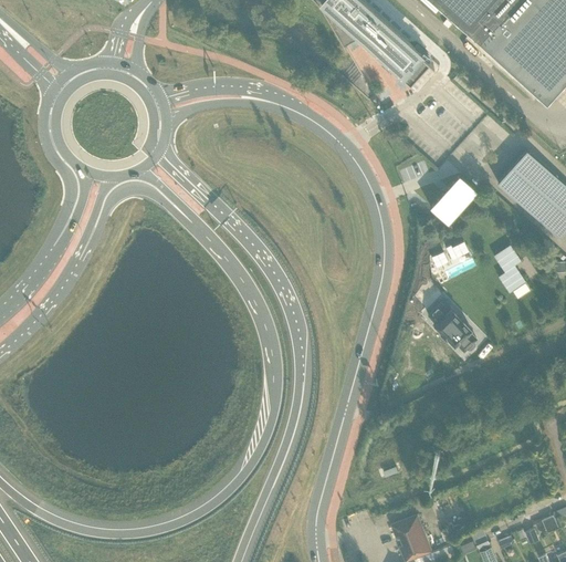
[(318,7),(321,9),(345,51),(346,51),(345,49),(348,47),(350,50),(357,47),(355,42),(358,40),(409,86),(428,65),(432,69),(433,69),(357,0),(313,0),(314,1),(316,3),(318,7)]
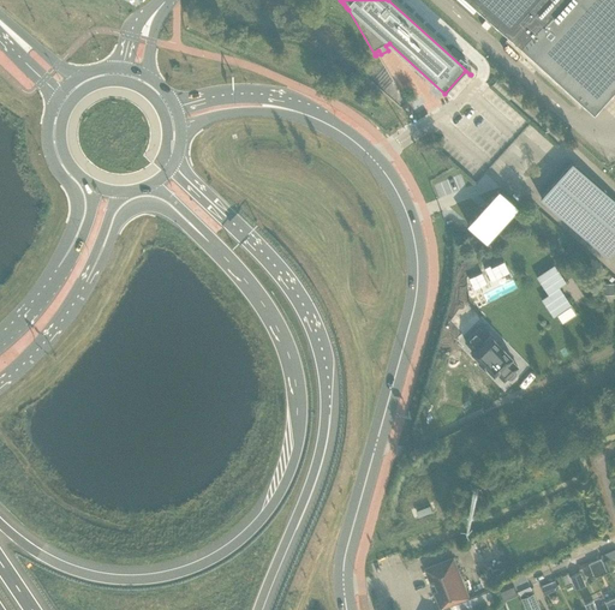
[(614,0),(467,0),(592,113),(614,88),(614,0)]
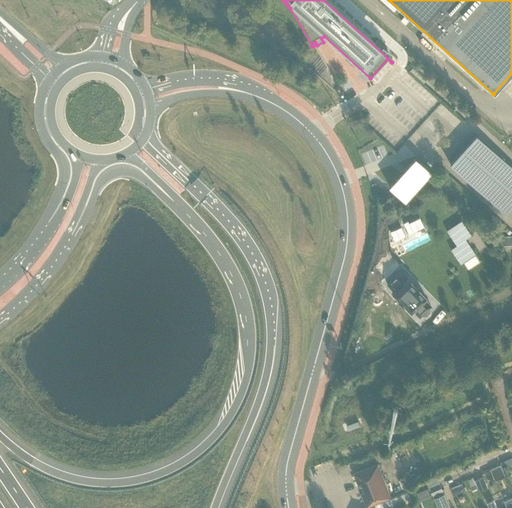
[(511,207),(511,170),(477,139),(450,169),(504,217),(511,207)]
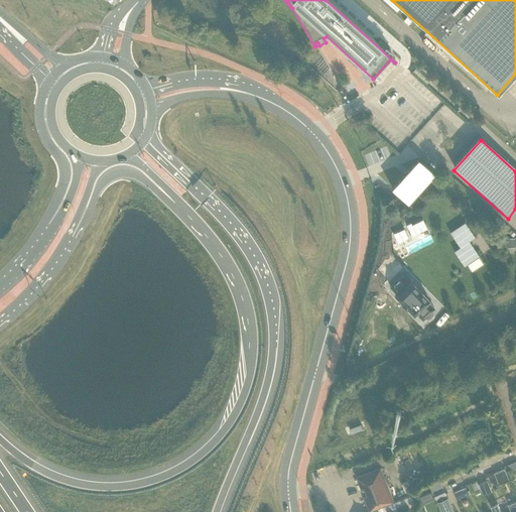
[(437,173),(422,159),(395,189),(410,204),(437,173)]
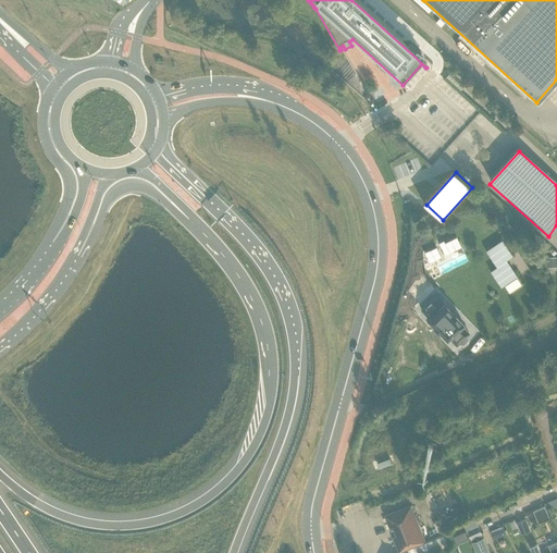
[(547,262),(547,272),(556,272),(556,262),(547,262)]
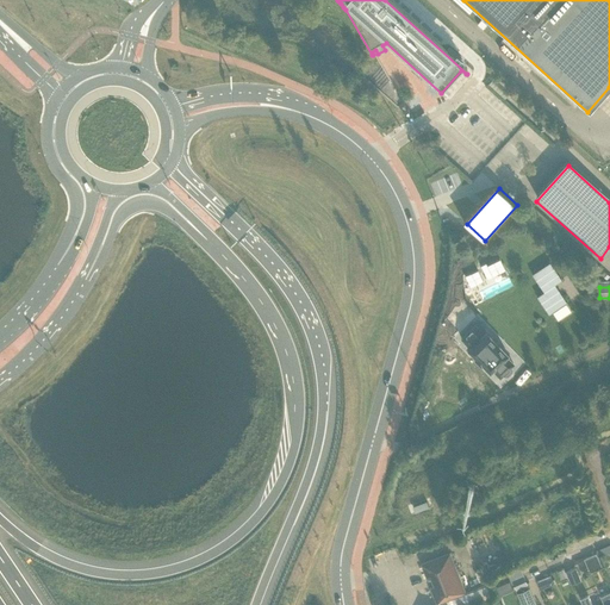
[(483,337),(475,329),(461,342),(470,350),(467,353),(475,361),(474,362),(480,368),(481,367),(490,375),(492,373),(499,381),(503,378),(504,380),(508,380),(511,375),(511,373),(510,372),(514,368),(505,360),(508,357),(485,335),(483,337)]
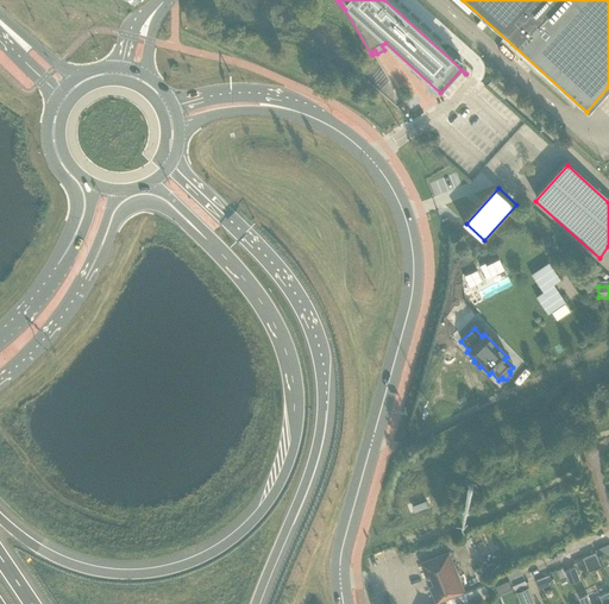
[(459,489),(464,499),(471,497),(466,485),(459,489)]
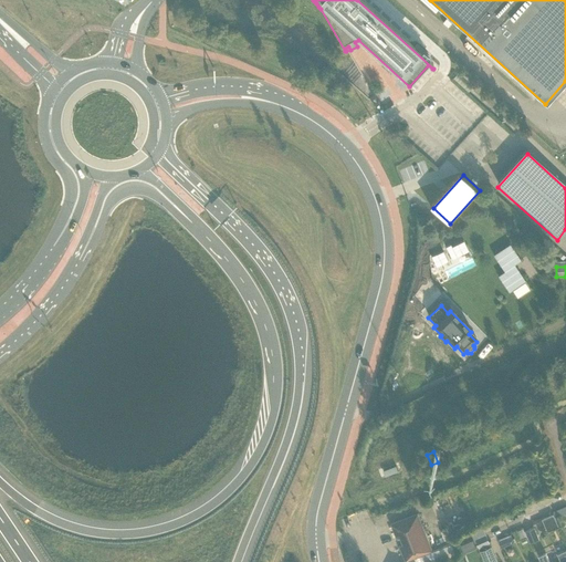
[(418,561),(432,555),(418,518),(391,528),(397,542),(400,541),(402,548),(399,550),(404,561),(418,561)]
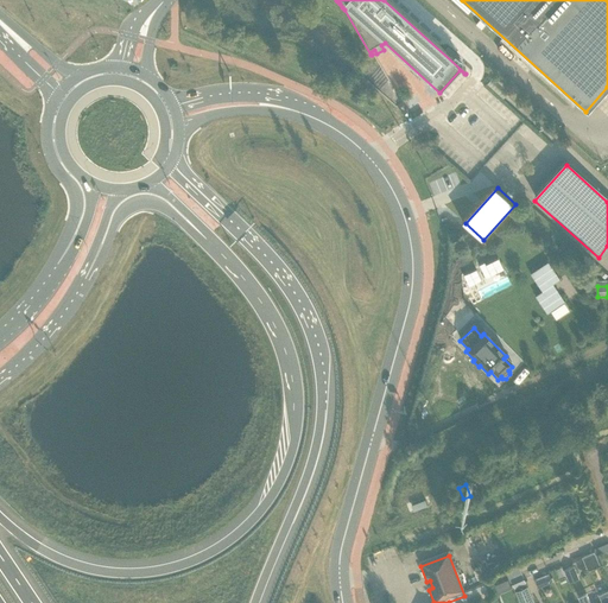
[(582,562),(588,576),(600,571),(593,557),(582,562)]
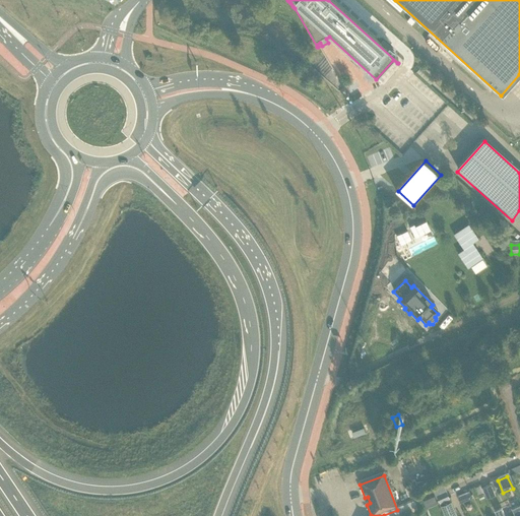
[(515,488),(519,486),(516,476),(511,478),(515,488)]
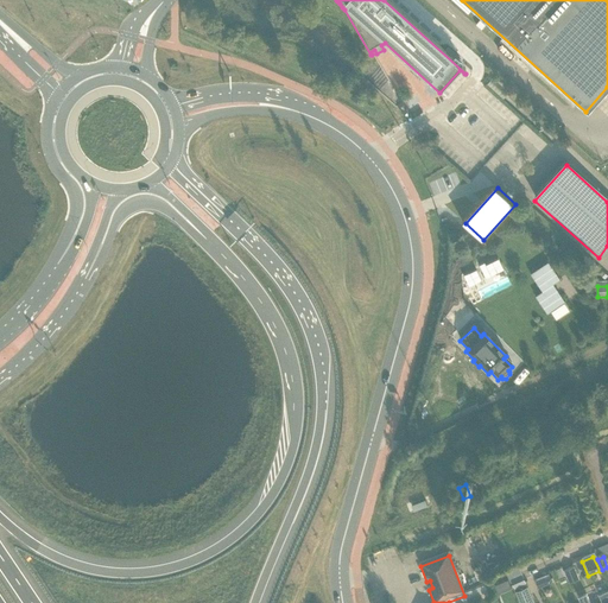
[(564,575),(570,588),(580,584),(574,571),(564,575)]
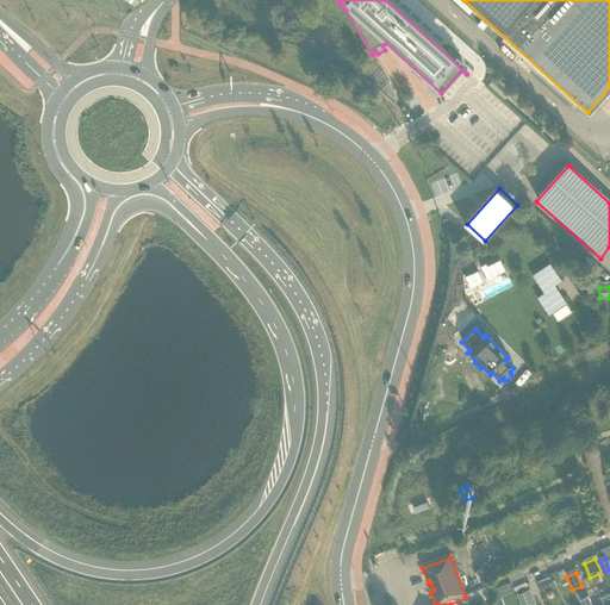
[(542,594),(554,590),(552,582),(540,586),(542,594)]
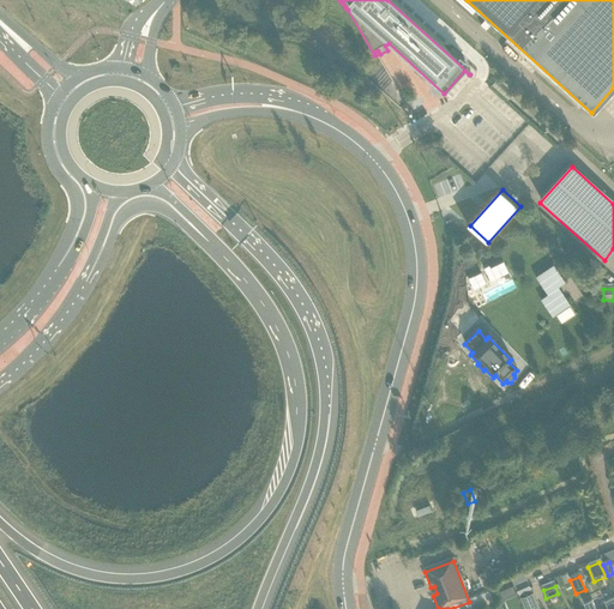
[(506,592),(499,596),(501,602),(510,598),(506,592)]
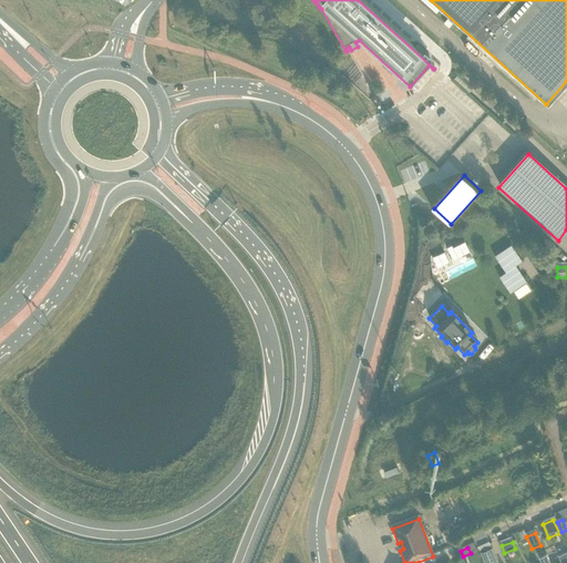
[(481,556),(483,562),(495,562),(492,552),(481,556)]
